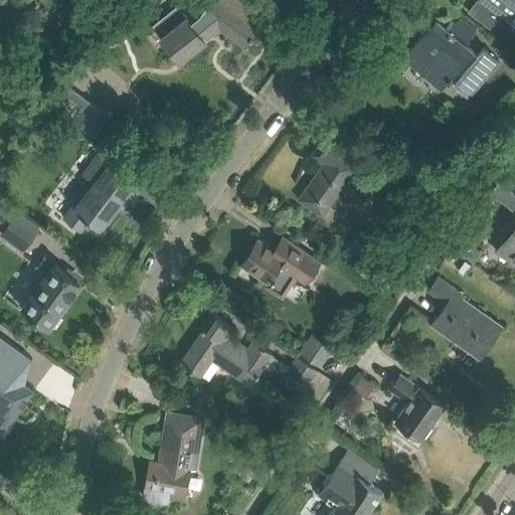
[(178,5),(151,26),(179,61),(220,28),(245,47),(259,29),(246,20),(253,10),(239,0),(192,0),(203,8),(199,12),(201,14),(191,21),(178,5)]
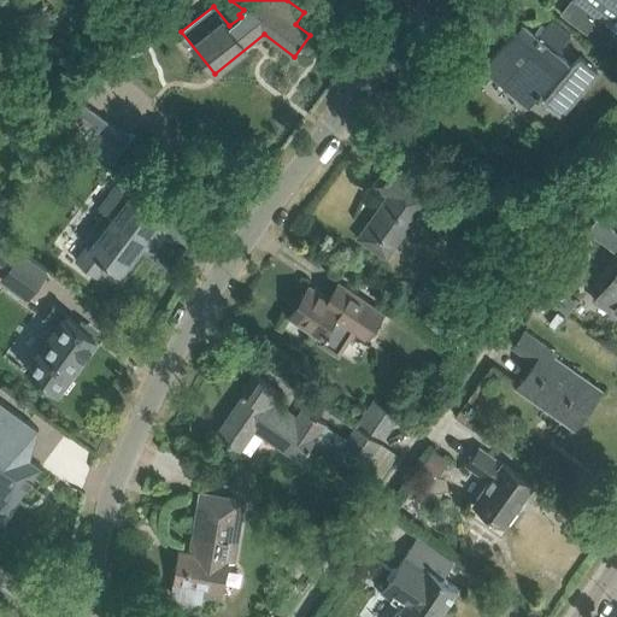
[(616,0),(570,0),(560,15),(605,46),(616,31),(616,0)]
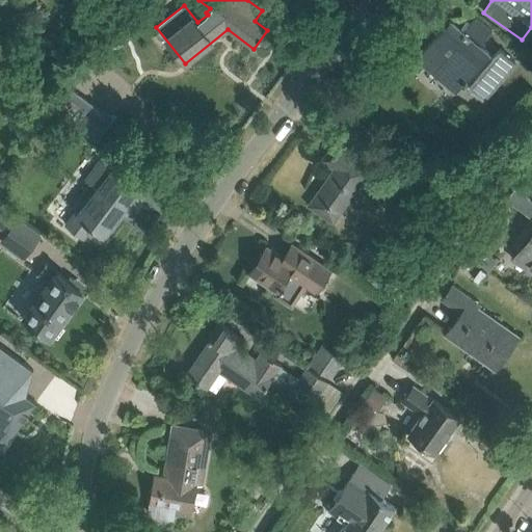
[(469,86),(468,88),(482,101),(515,62),(500,50),(493,59),(488,56),(489,54),(481,47),(493,33),(476,19),(464,33),(451,22),(417,60),(428,70),(429,69),(457,92),(466,83),(469,86)]
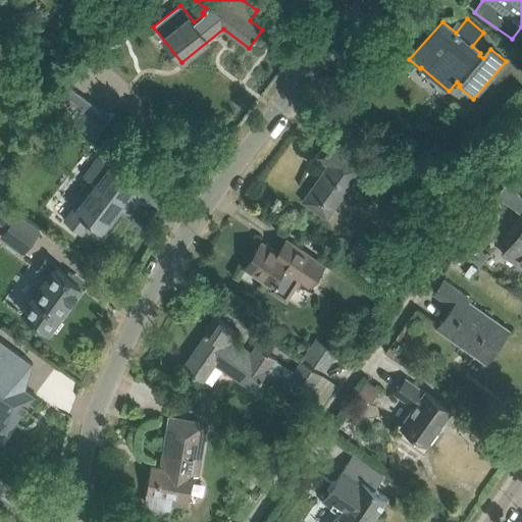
[(70,87),(54,109),(95,140),(111,117),(70,87)]
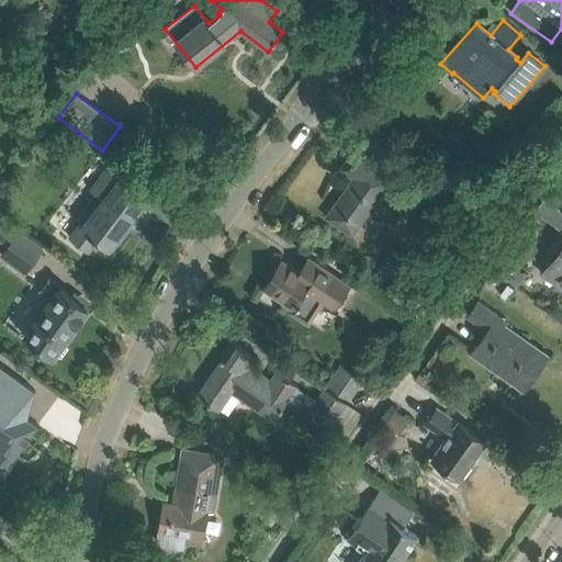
[(343,169),(356,178),(328,217),(352,234),(390,180),(352,154),(343,169)]
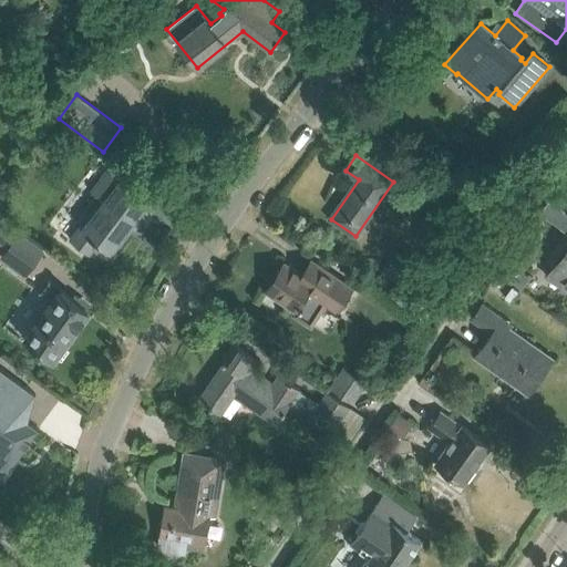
[(157,207),(107,171),(92,192),(104,200),(83,229),(80,226),(70,240),(89,254),(98,241),(111,250),(130,224),(140,232),(157,207)]
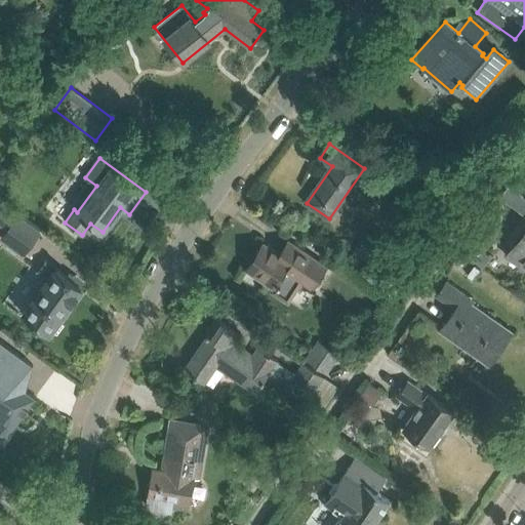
[(524,196),(509,185),(499,197),(524,214),(524,232),(513,250),(524,258),(524,196)]
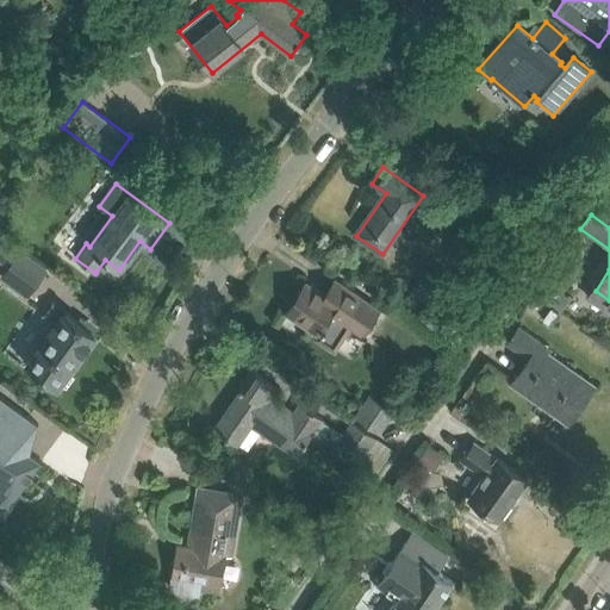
[(0,278),(27,297),(49,269),(0,232),(0,262),(6,268),(0,275),(0,278)]
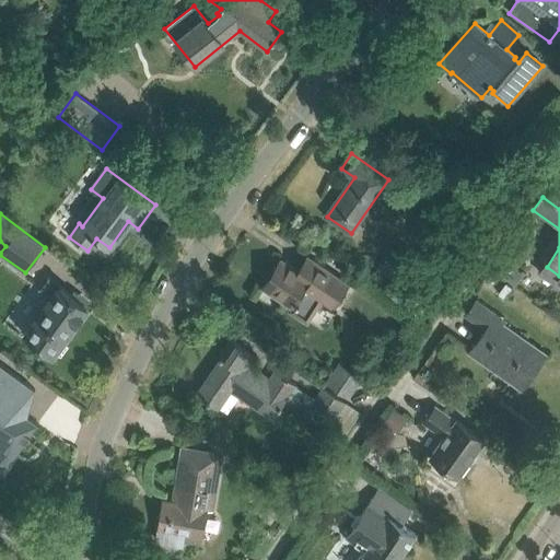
[(264,287),(293,307),(294,310),(307,318),(311,318),(324,299),(335,306),(350,286),(308,257),(299,269),(282,258),(264,287)]
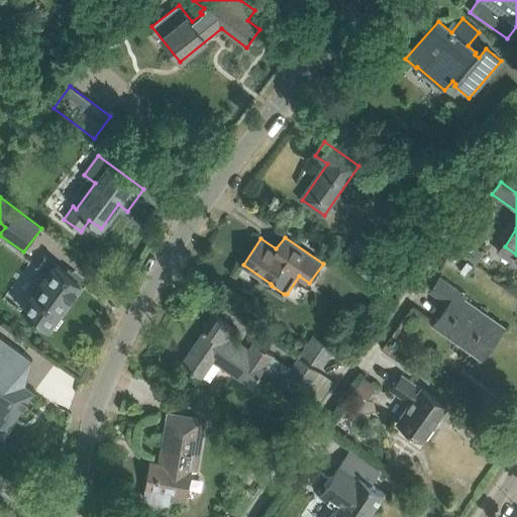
[(470,237),(459,251),(477,264),(488,249),(470,237)]
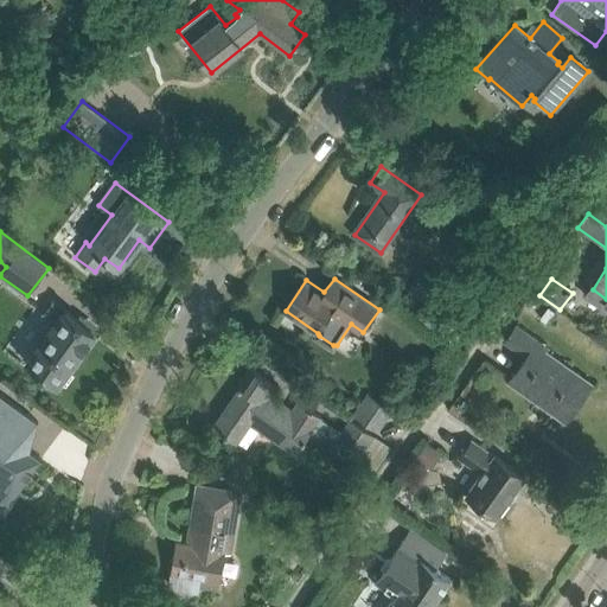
[(95,331),(55,302),(46,313),(57,321),(26,363),(53,384),(52,385),(55,387),(58,381),(63,385),(72,372),(68,369),(95,331)]
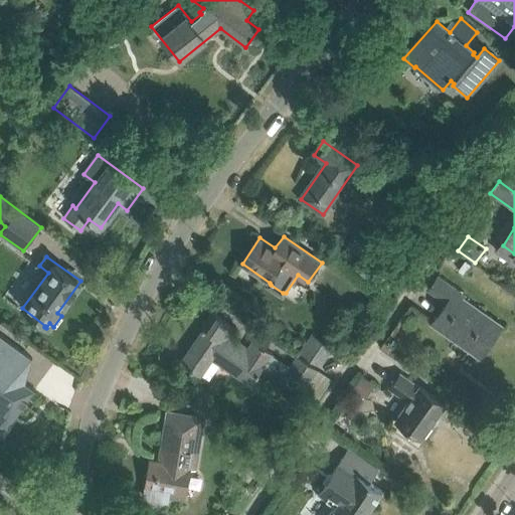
[(430,290),(449,303),(434,324),(459,342),(463,337),(485,352),(503,326),(465,300),(468,295),(440,275),(430,290)]
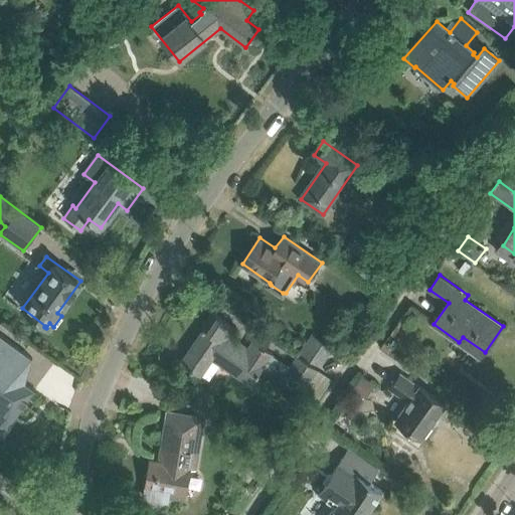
[(214,359),(251,384),(272,354),(251,340),(245,350),(231,340),(238,329),(212,312),(201,328),(203,329),(182,361),(202,376),(214,359)]
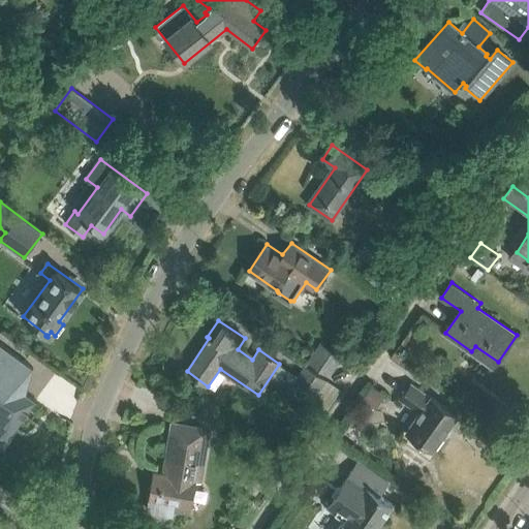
[(320,343),(308,364),(329,378),(342,360),(320,343)]
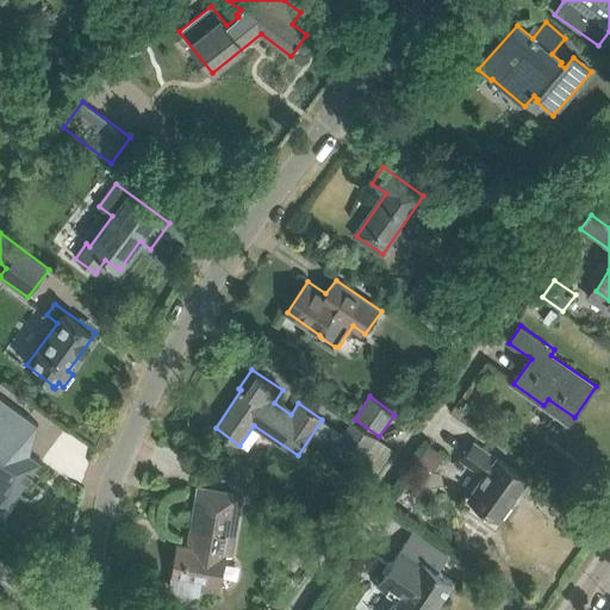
[(0,397),(0,515),(1,516),(41,462),(29,454),(38,424),(0,397)]
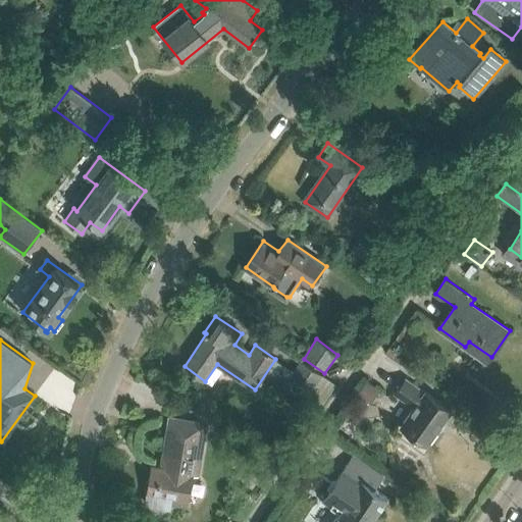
[(301,362),(288,382),(309,396),(321,376),(301,362)]
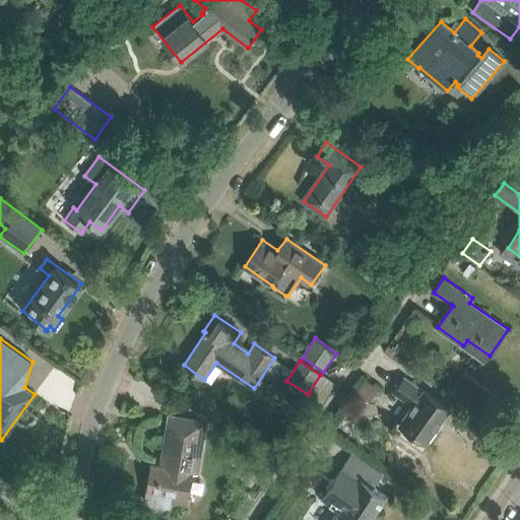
[(393,393),(412,406),(399,425),(426,443),(450,409),(404,377),(393,393)]
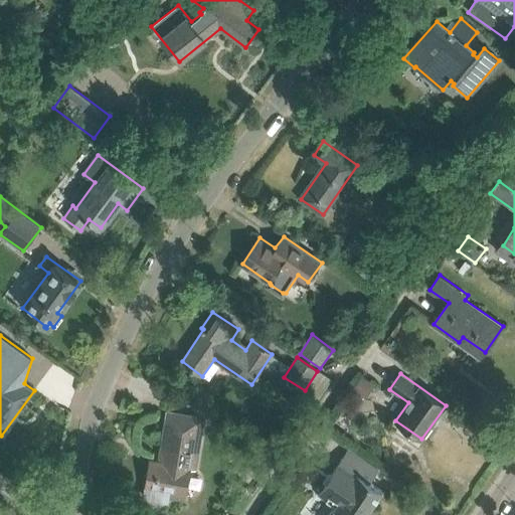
[(351,389),(361,395),(370,382),(360,375),(351,389)]
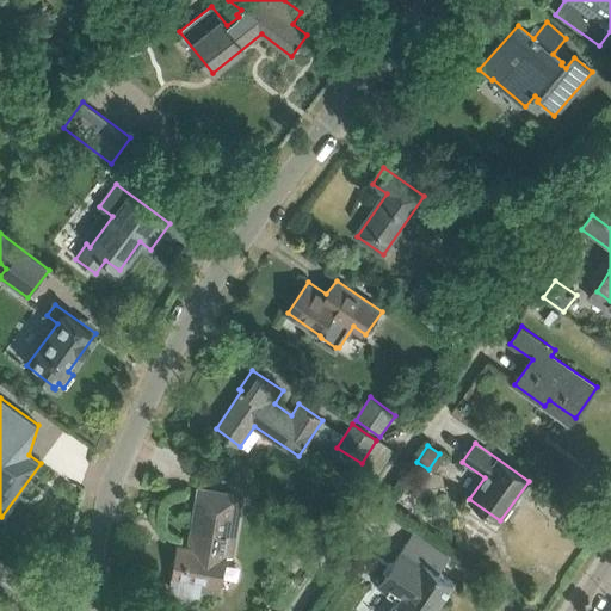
[(201,588),(218,591),(226,555),(232,556),(241,497),(199,488),(189,548),(179,547),(172,591),(199,596),(201,588)]
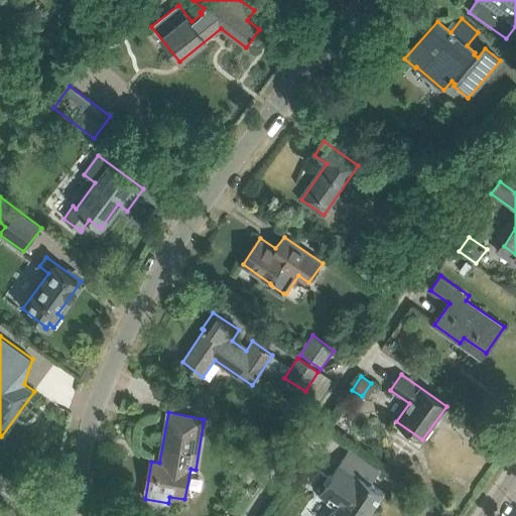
[(350,452),(338,470),(319,495),(337,507),(330,515),(367,515),(383,493),(371,485),(379,472),(350,452)]
